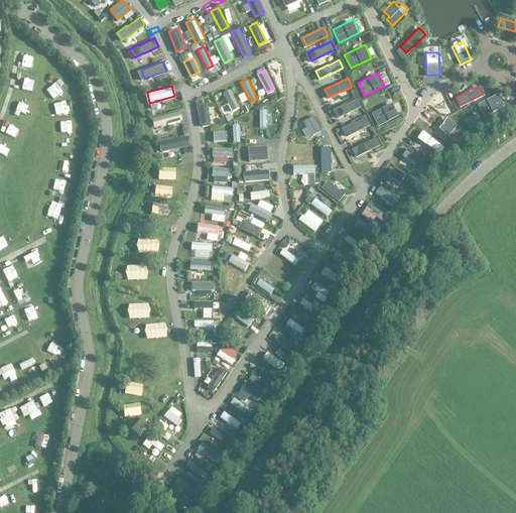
[(230,87),(223,91),(232,110),(240,106),(230,87)]
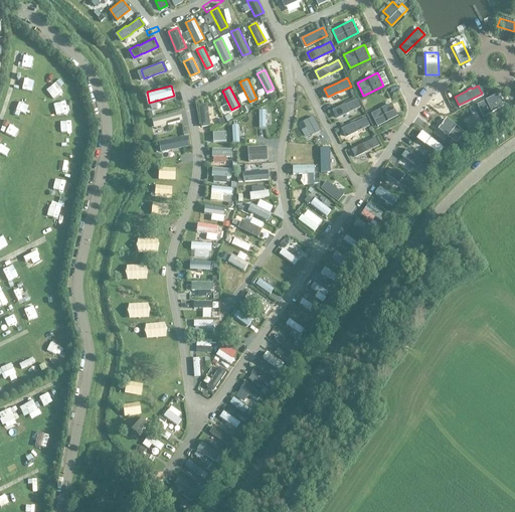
[(375,94),(366,98),(370,108),(379,105),(375,94)]
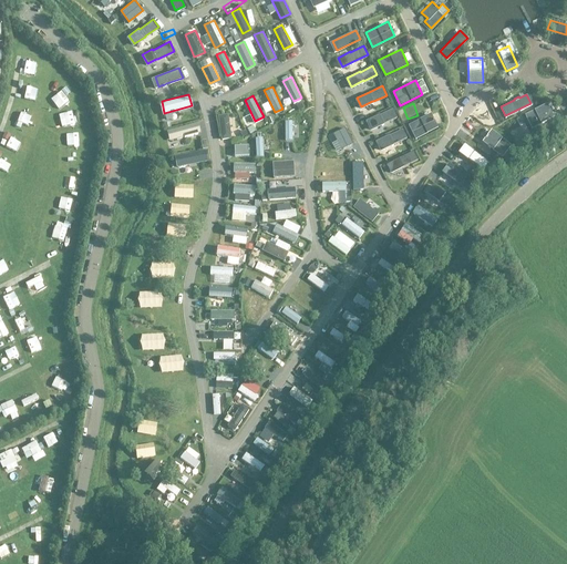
[(553,116),(546,103),(524,113),(531,126),(553,116)]
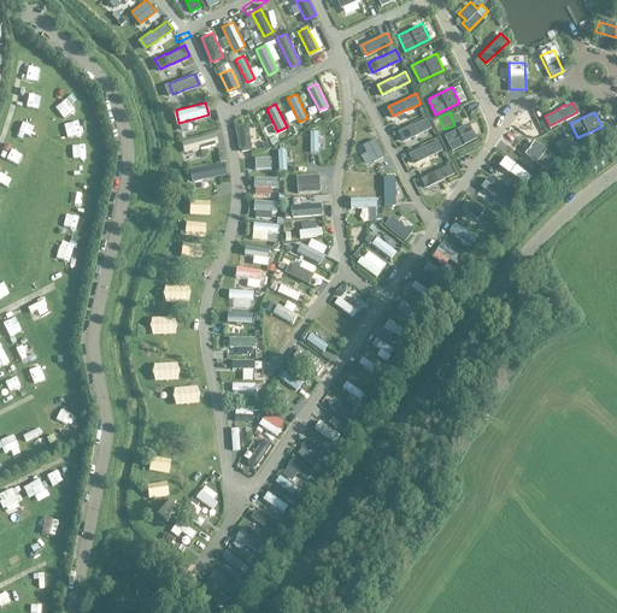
[(432,127),(427,117),(413,123),(412,123),(399,129),(404,139),(417,133),(417,134),(432,127)]
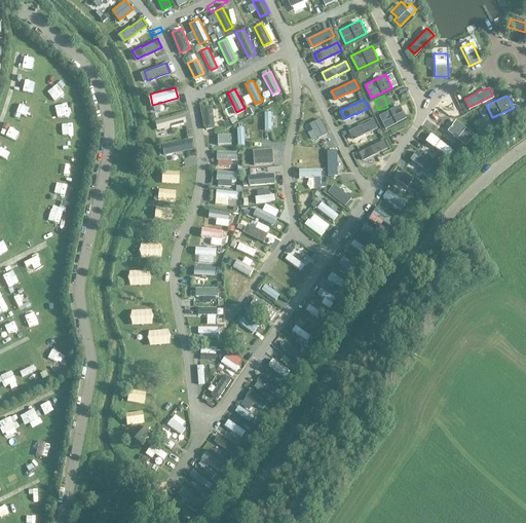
[(212,104),(202,105),(204,127),(215,126),(212,104)]
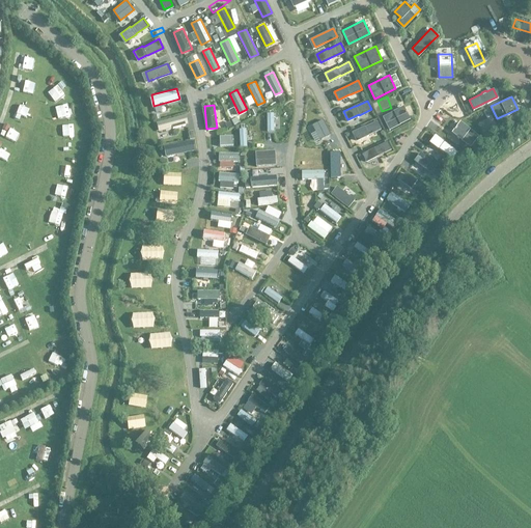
[(403,105),(383,115),(389,129),(410,118),(403,105)]
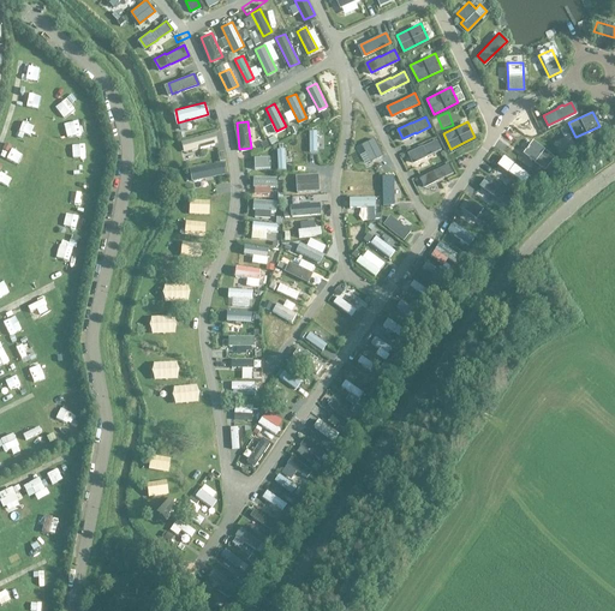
[(214,132),(186,139),(189,149),(199,145),(199,147),(214,143),(214,142),(216,142),(214,132)]
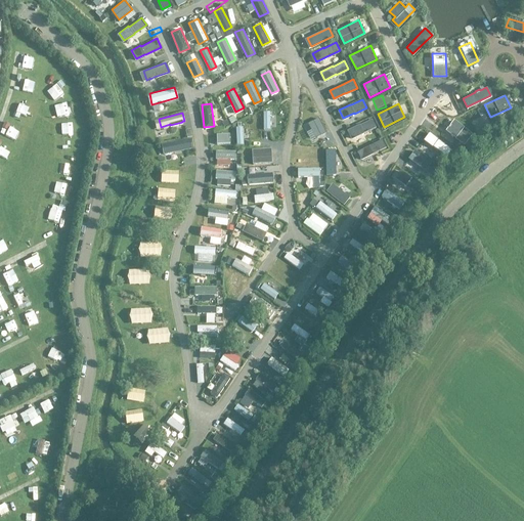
[(318,116),(308,121),(315,136),(326,131),(318,116)]
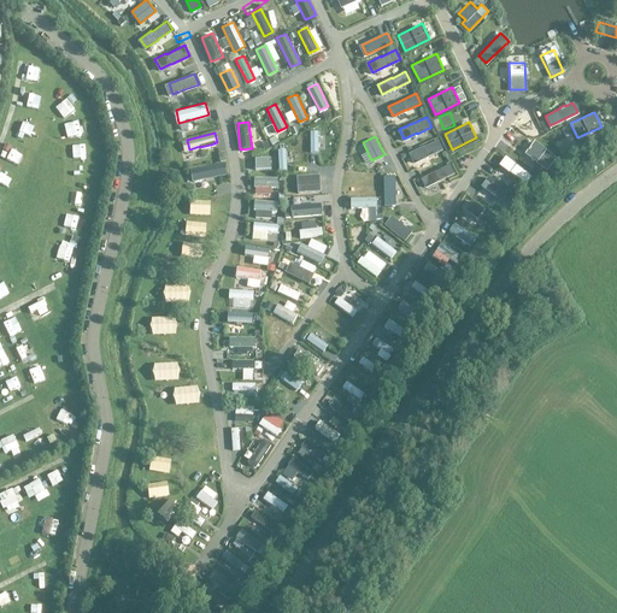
[(442,148),(438,139),(423,146),(410,152),(415,161),(428,155),(442,148)]
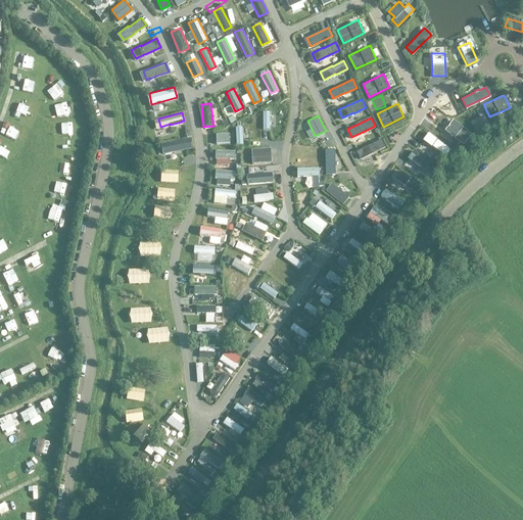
[(463,143),(470,133),(453,120),(449,124),(448,124),(446,126),(447,127),(444,130),(463,143)]
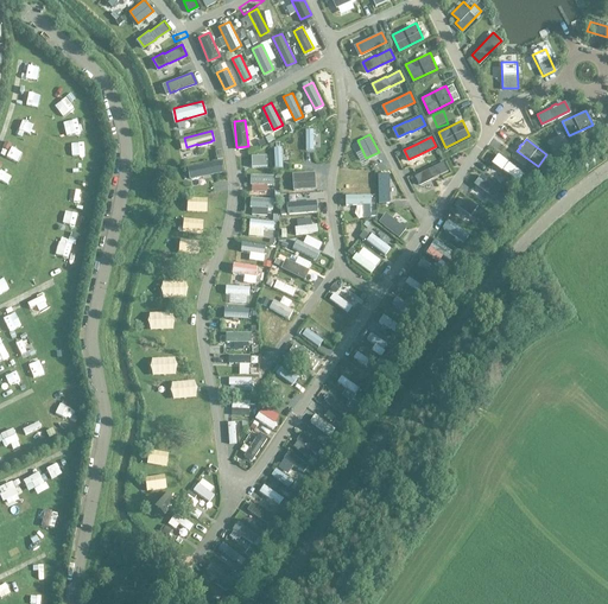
[(1,151),(11,154),(13,146),(4,142),(1,151)]
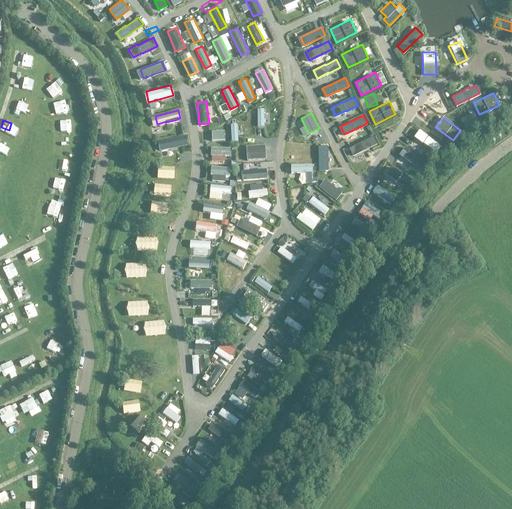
[(383,136),(392,133),(389,125),(380,129),(383,136)]
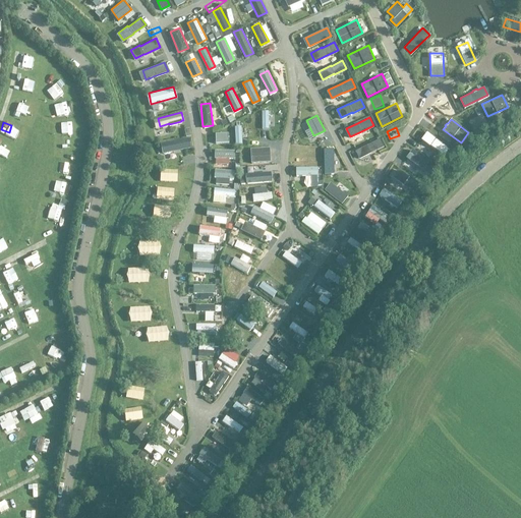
[(450,147),(428,130),(422,138),(433,147),(445,155),(450,147)]
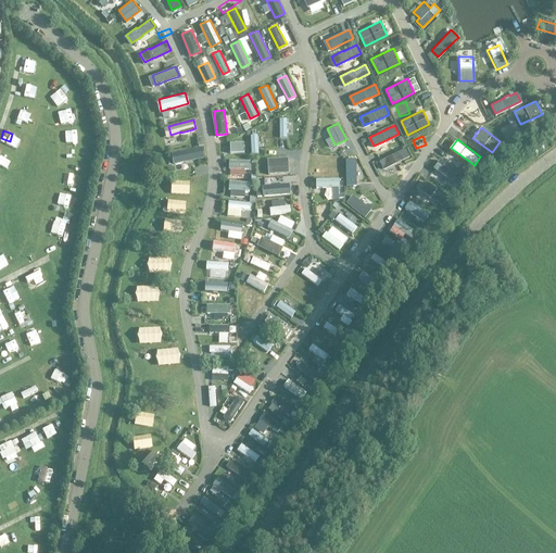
[(243,140),(229,141),(230,151),(244,151),(243,140)]
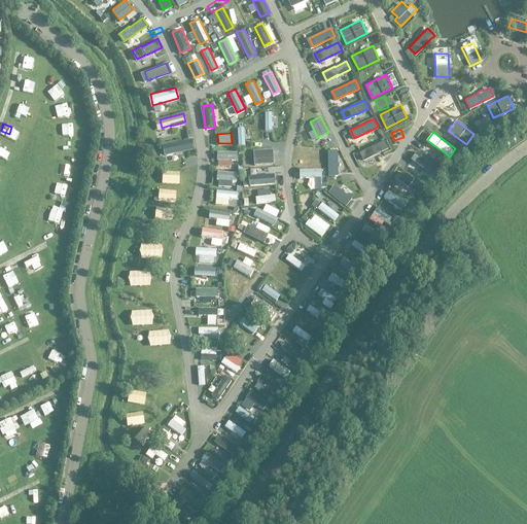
[(171,151),(192,147),(191,139),(164,144),(164,147),(164,148),(165,151),(166,153),(170,152),(171,151)]
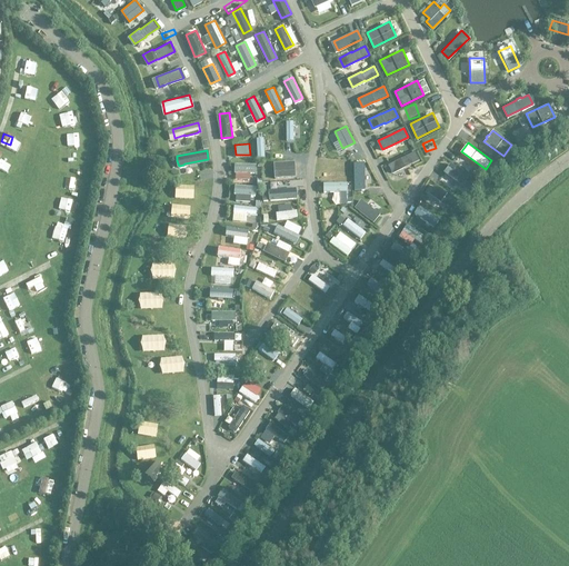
[(393,171),(419,159),(415,150),(389,162),(393,171)]
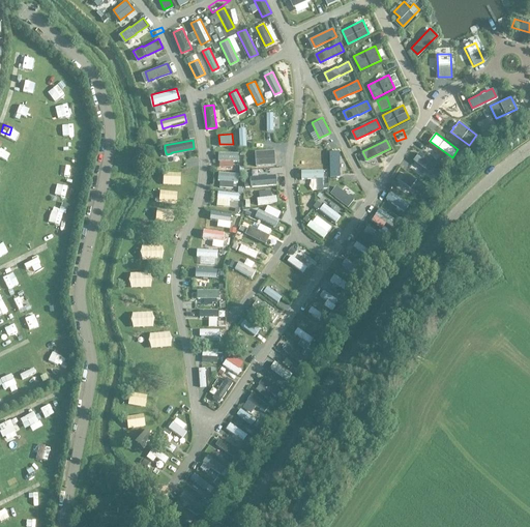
[(274,148),(255,149),(256,165),(275,164),(274,148)]
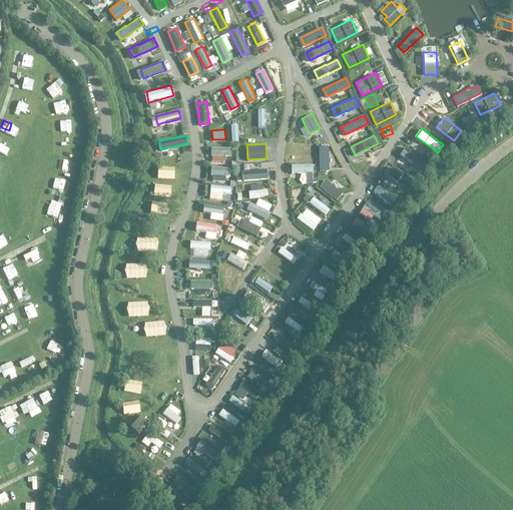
[(230,146),(210,145),(210,154),(230,154),(230,146)]
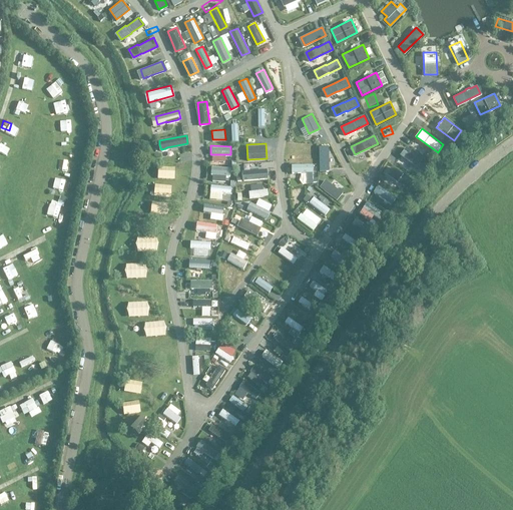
[(328,145),(319,145),(320,169),(329,169),(329,161),(327,161),(327,151),(328,151),(328,145)]
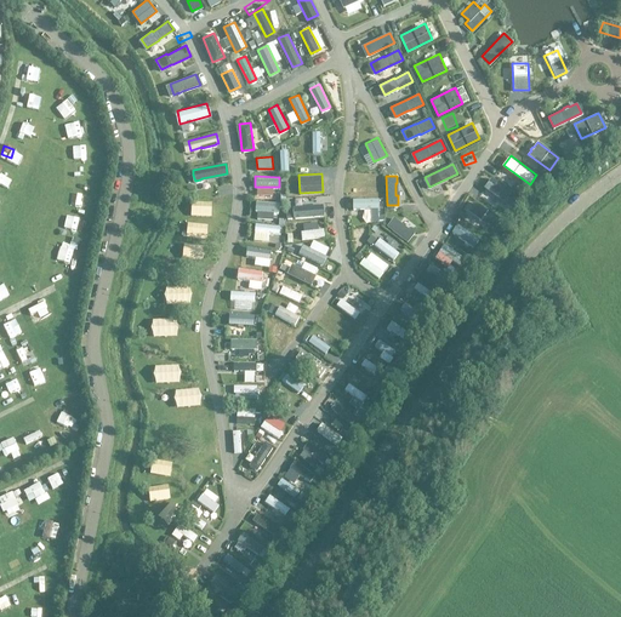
[(491,177),(485,186),(511,205),(517,196),(505,187),(491,177)]
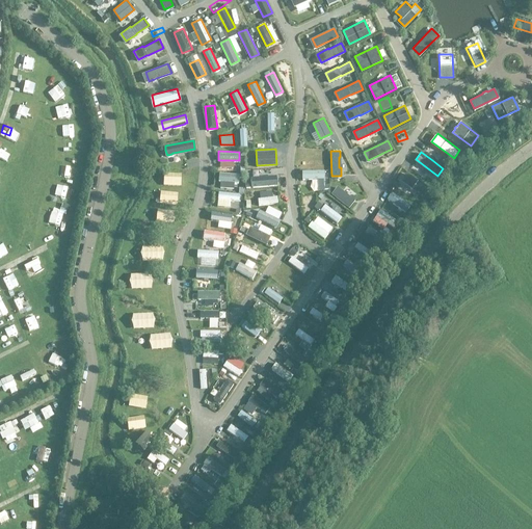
[(325,168),(301,169),(301,178),(325,178),(325,168)]
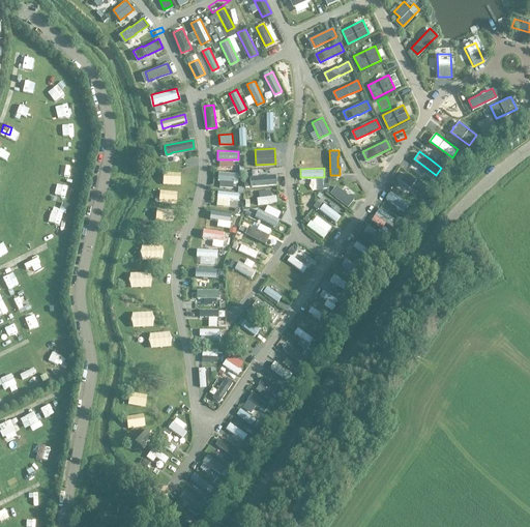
[(160,182),(163,172),(150,169),(148,180),(160,182)]
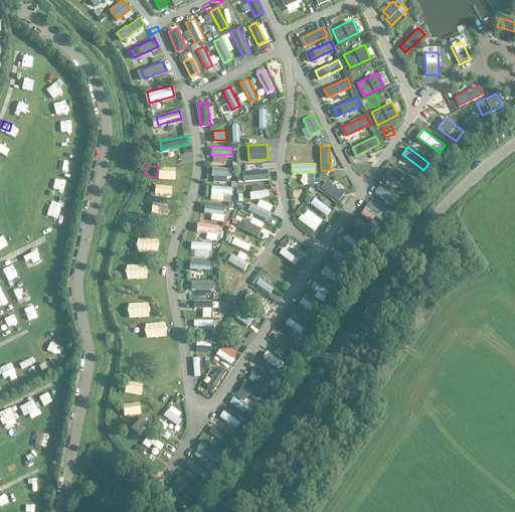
[(176,167),(159,166),(158,177),(175,178),(176,167)]
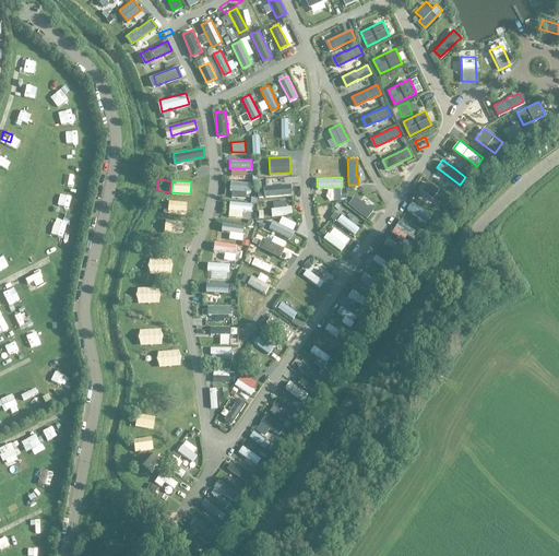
[(252,181),(230,180),(229,189),(251,190),(252,181)]
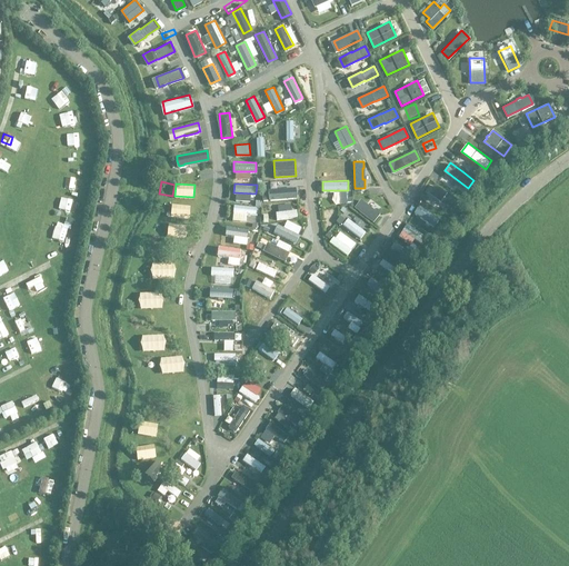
[(452,209),(458,201),(446,192),(447,192),(435,184),(428,192),(452,209)]
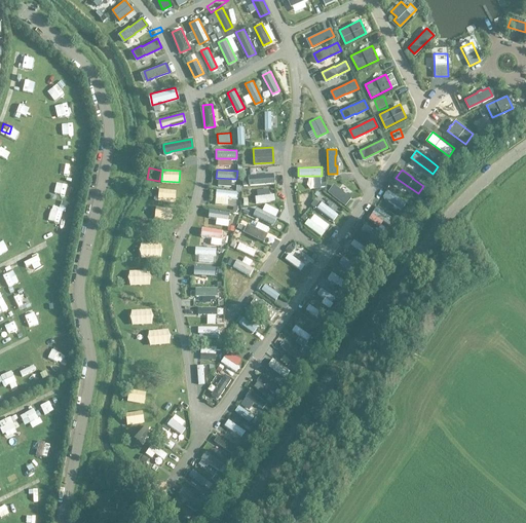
[(273,172),(248,174),(249,186),(274,184),(273,172)]
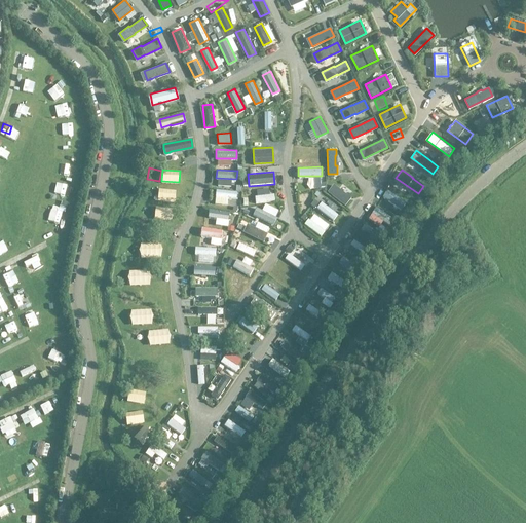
[(236,186),(245,181),(241,177),(233,182),(236,186)]
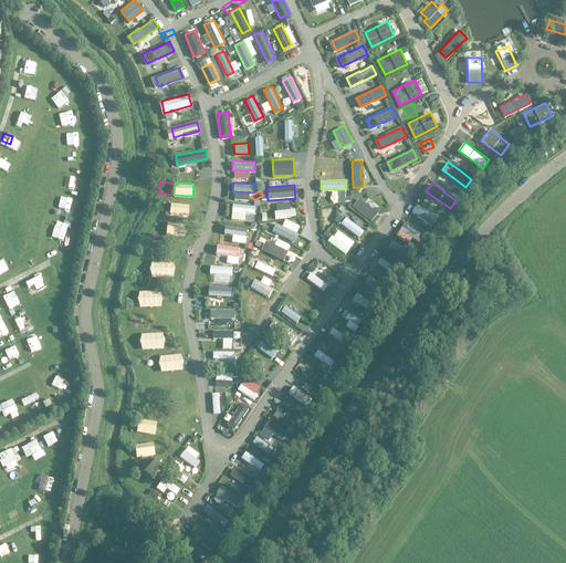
[(423,206),(429,199),(419,191),(413,198),(423,206)]
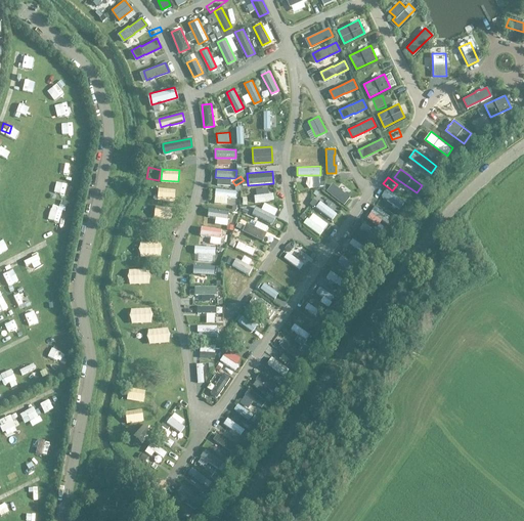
[(331,180),(323,189),(346,206),(352,198),(331,180)]
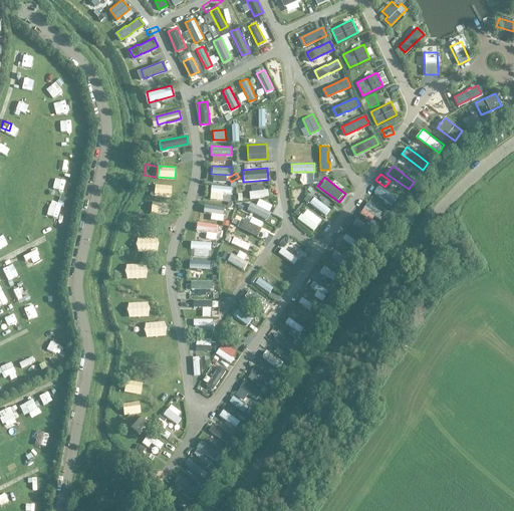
[(173,185),(155,183),(154,195),(172,197),(173,185)]
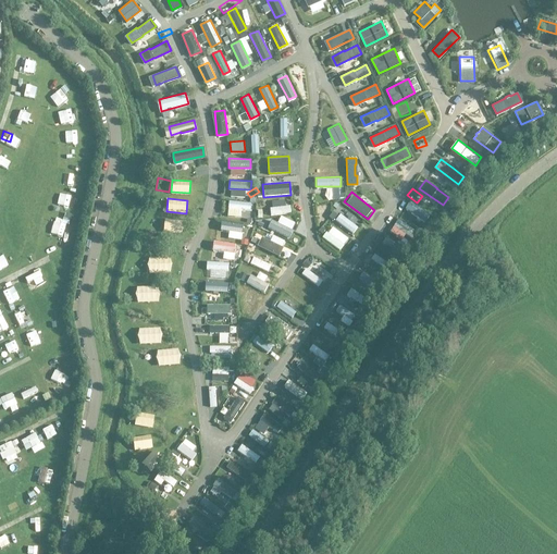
[(251,201),(229,199),(227,207),(250,209),(251,201)]
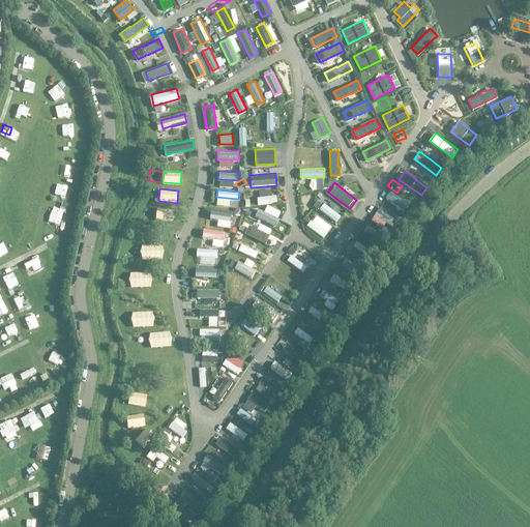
[(390,191),(385,197),(404,209),(409,203),(390,191)]
